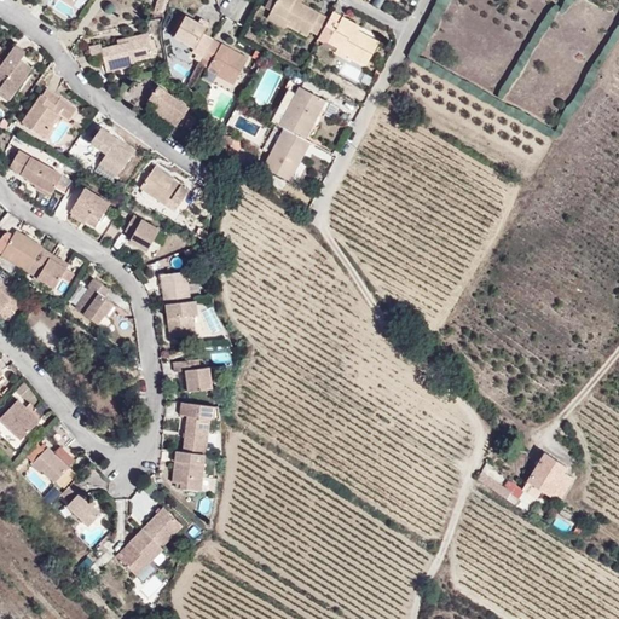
[(156,0),(152,12),(165,10),(167,0),(156,0)]
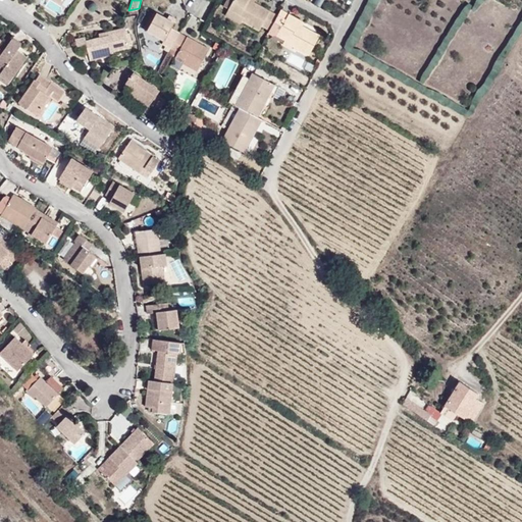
[(229,9),(235,1),(232,0),(226,0),(223,6),(229,9)]
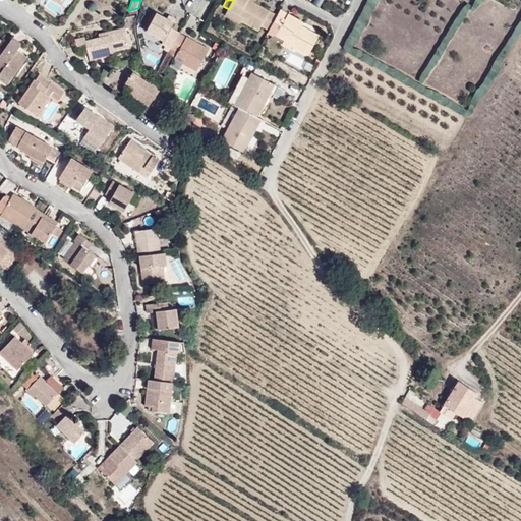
[(279,15),(250,0),(233,0),(234,1),(229,9),(244,17),(242,22),(258,33),(262,29),(269,33),(275,23),(279,15)]
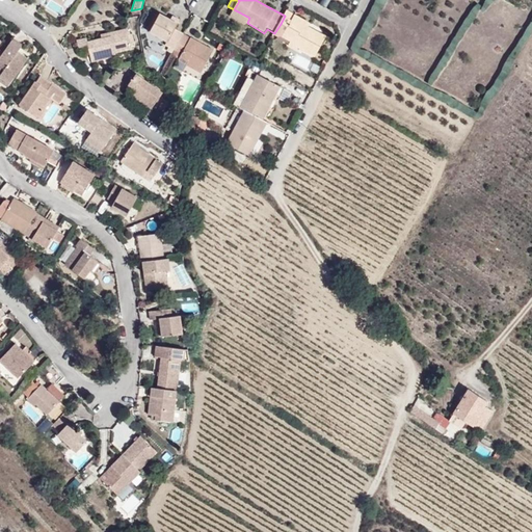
[(326,33),(307,23),(308,19),(288,8),(281,24),(287,28),(286,31),(303,40),(301,45),(317,53),(326,33)]
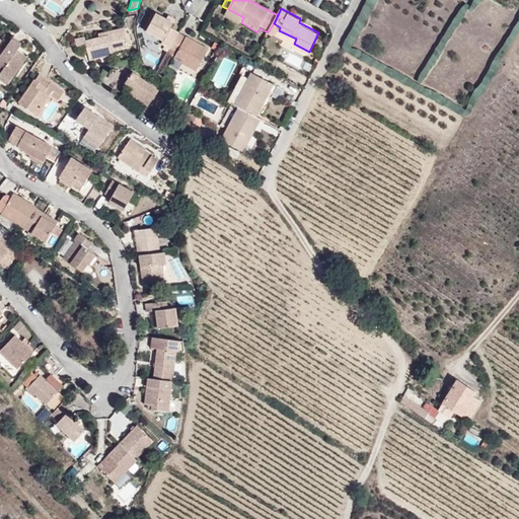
[(243,17),(228,9),(223,16),(239,25),(241,22),(243,17)]
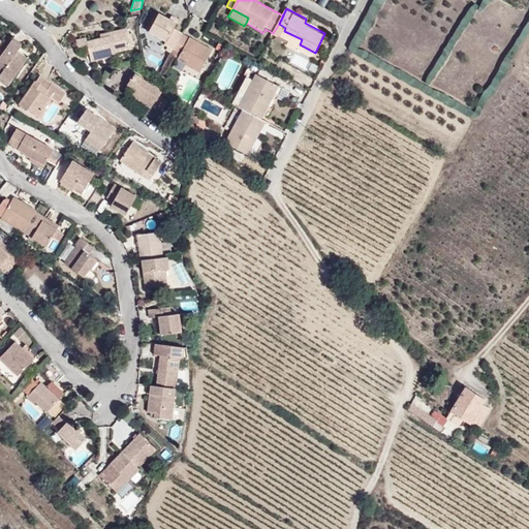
[(180,34),(174,31),(177,26),(169,22),(159,16),(158,19),(149,34),(165,42),(163,47),(166,49),(164,53),(169,55),(180,34)]
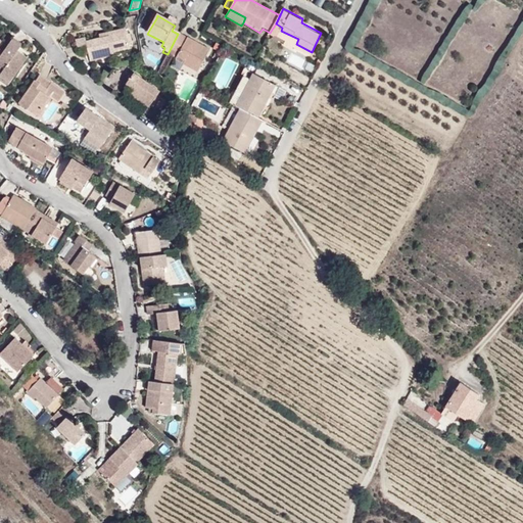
[(147,34),(156,18),(152,16),(144,32),(147,34)]
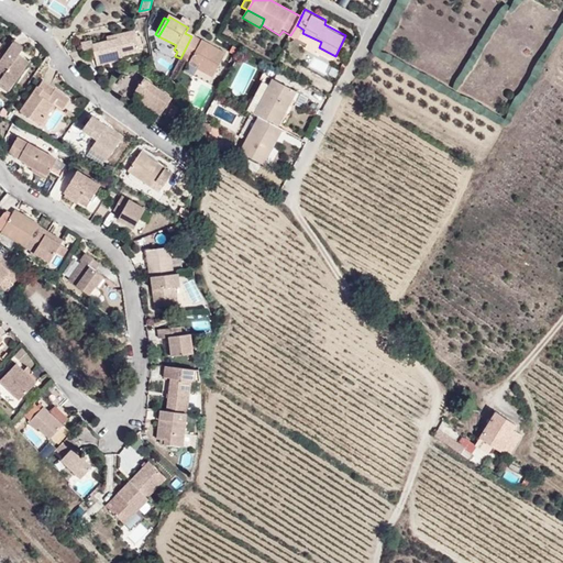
[(134,54),(129,30),(110,34),(111,40),(85,44),(85,40),(75,42),(76,52),(81,56),(89,56),(90,66),(117,62),(117,56),(134,54)]
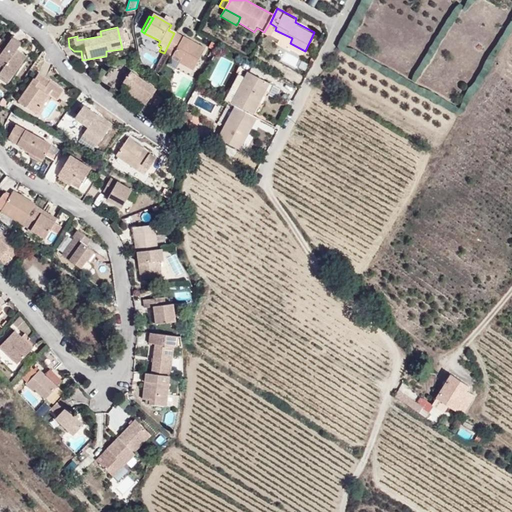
[(292,38),(275,30),(271,37),(289,46),(290,43),(292,38)]
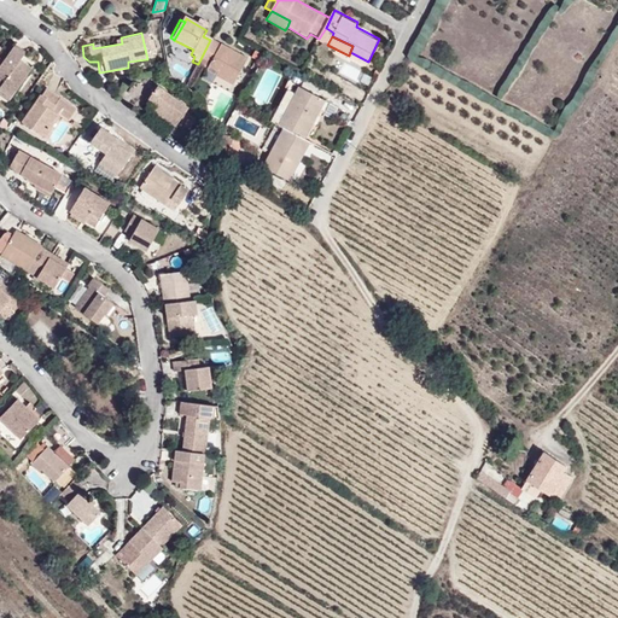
[(203,62),(214,42),(210,40),(198,64),(200,66),(203,62)]
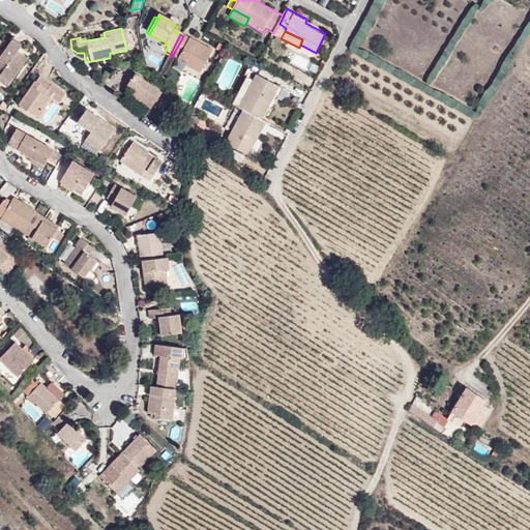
[(212,52),(183,36),(174,53),(181,57),(180,60),(187,64),(185,67),(200,76),(212,52)]
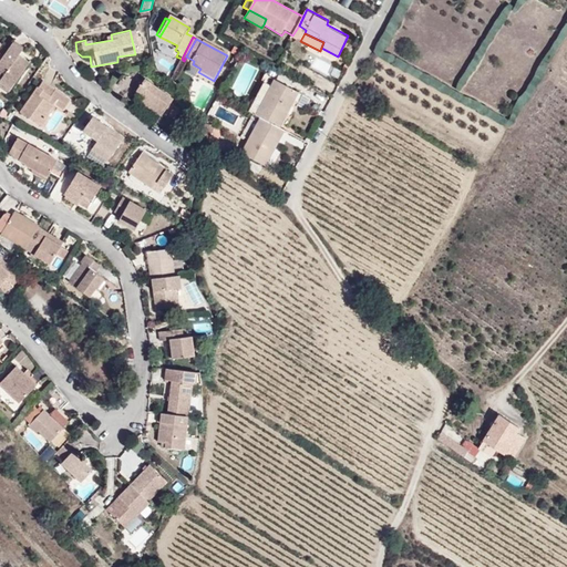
[(0,84),(11,92),(33,59),(11,44),(6,53),(0,50),(0,84)]
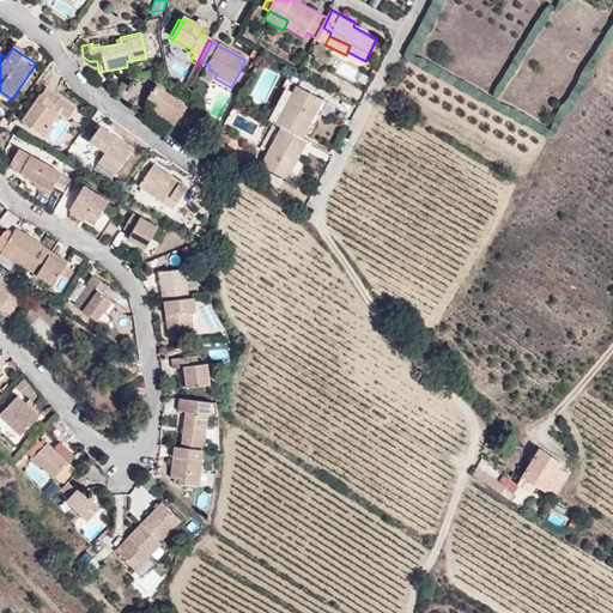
[(208,70),(210,66),(201,61),(199,66),(198,70),(205,74),(208,70)]
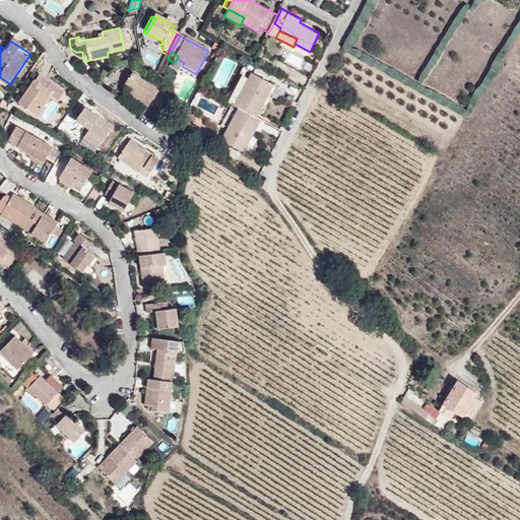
[(143,61),(155,66),(158,59),(146,54),(143,61)]
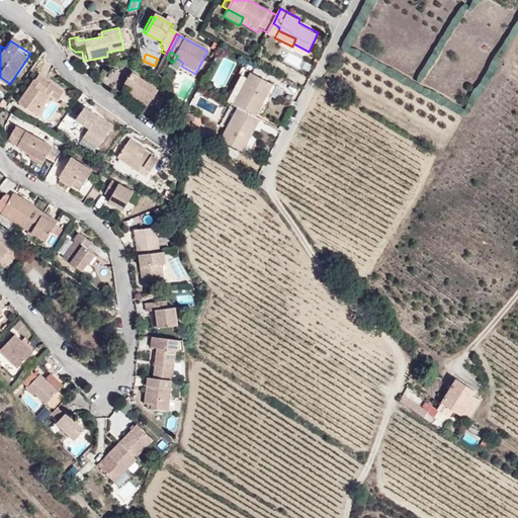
[(287,54),(284,63),(299,67),(303,59),(287,54)]
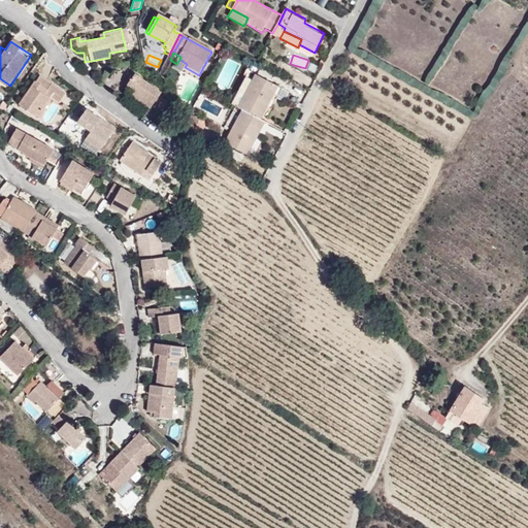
[(162,90),(131,70),(123,84),(132,89),(145,98),(141,103),(151,108),(162,90)]
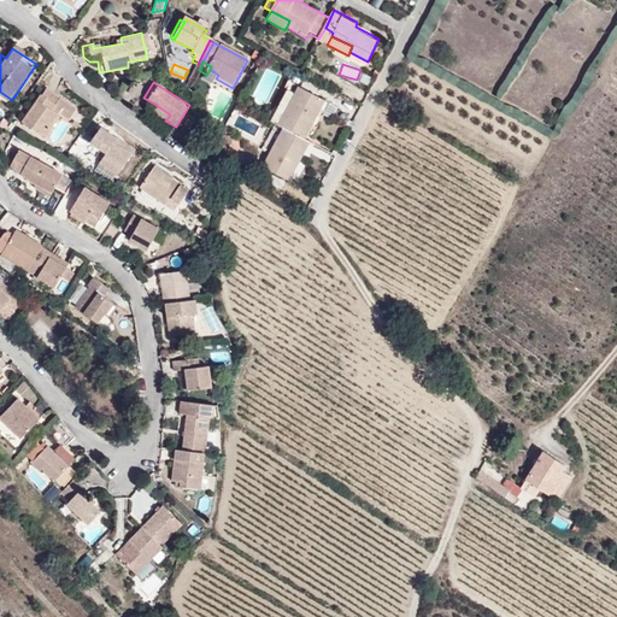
[(66,122),(76,109),(45,87),(19,123),(31,130),(36,123),(51,134),(62,118),(66,122)]
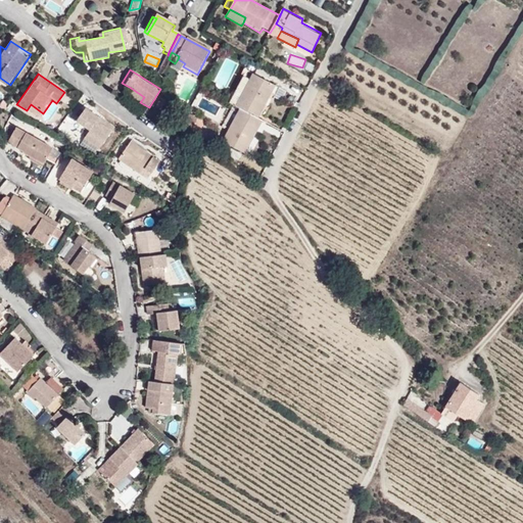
[(239,110),(254,81),(247,77),(232,106),(239,110)]
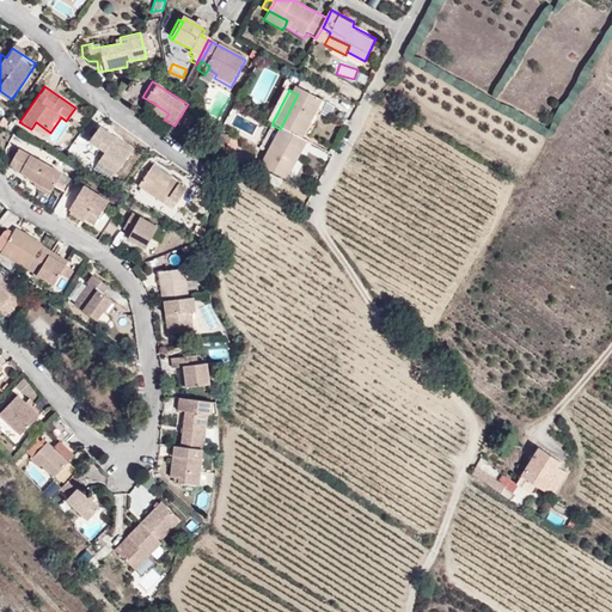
[(326,120),(319,115),(325,104),(300,90),(298,95),(280,129),(285,132),(311,146),(326,120)]
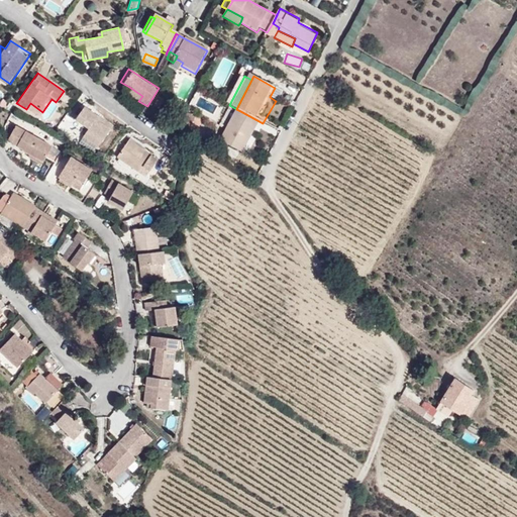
[(10,84),(0,77),(0,83),(7,88),(10,84)]
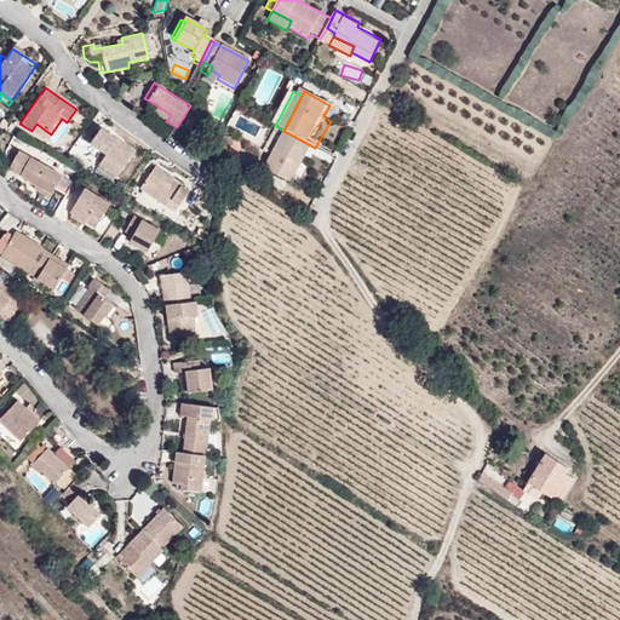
[(403,104),(391,98),(386,105),(399,113),(403,104)]
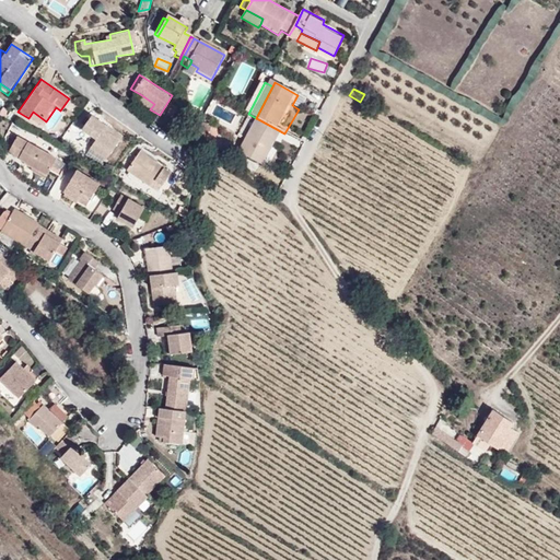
[(154,104),(140,94),(137,100),(150,109),(154,104)]
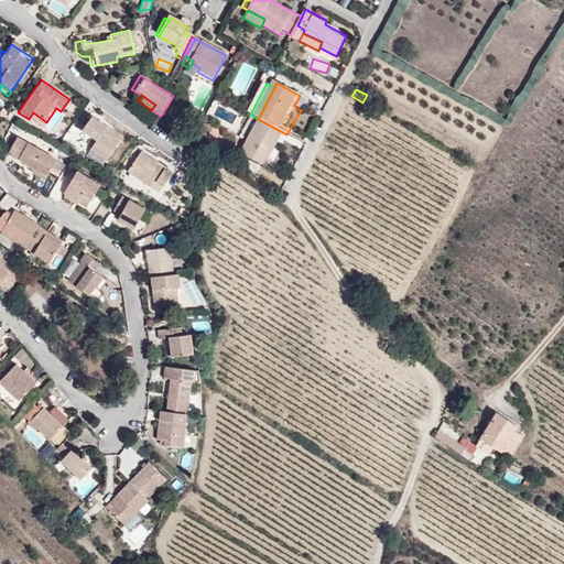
[(301,110),(306,99),(300,96),(294,106),(301,110)]
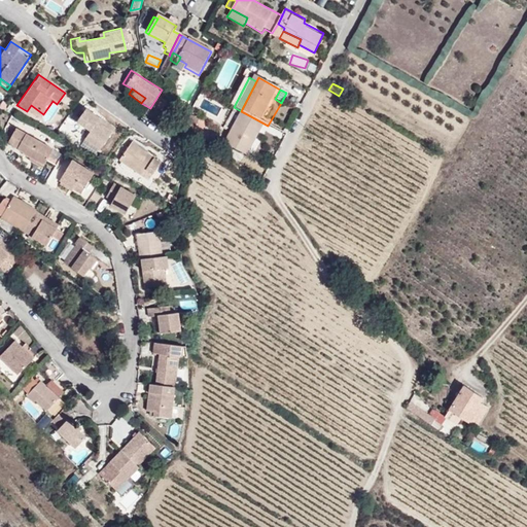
[(43,114),(31,105),(27,111),(39,120),(43,114)]
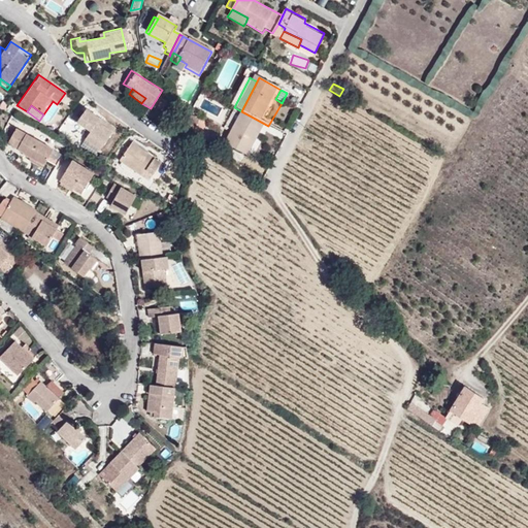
[(112,129),(83,109),(73,123),(86,131),(81,139),(95,149),(97,153),(112,129)]
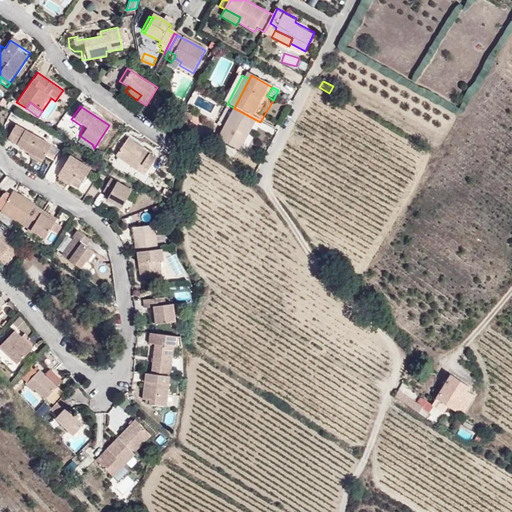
[(247,134),(251,127),(256,130),(260,122),(238,110),(220,144),(242,156),(253,137),(247,134)]
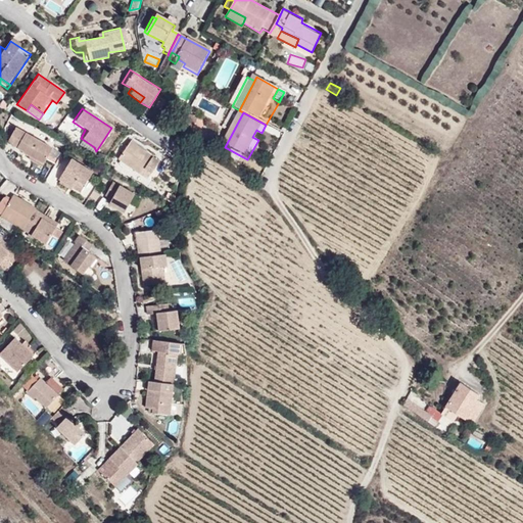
[(192,129),(198,119),(190,113),(186,122),(192,129)]
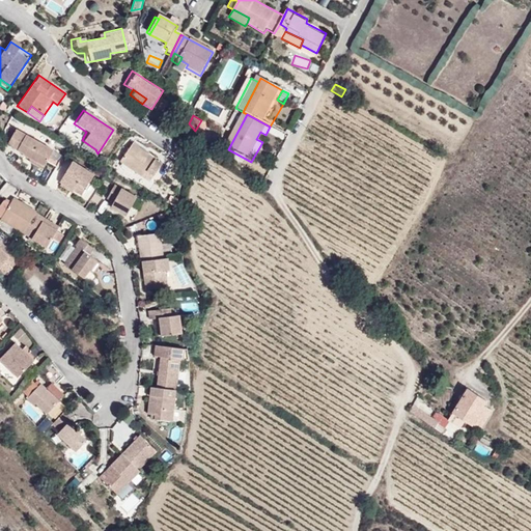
[(44,168),(53,148),(16,129),(9,142),(10,146),(18,150),(17,154),(44,168)]
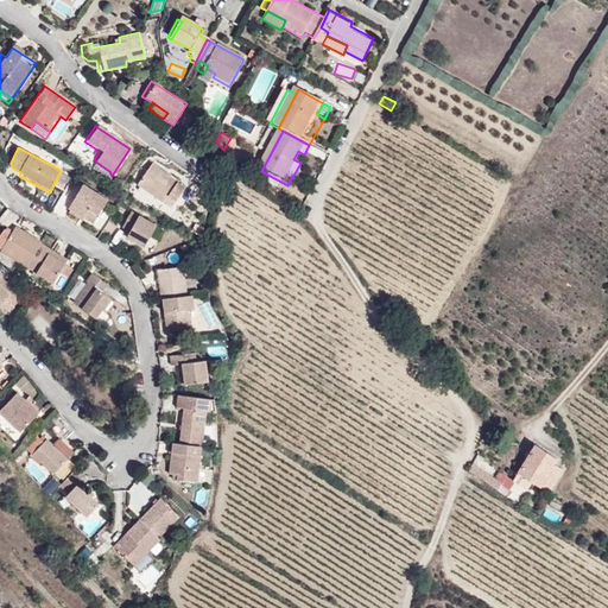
[(301,163),(304,154),(298,151),(293,159),(301,163)]
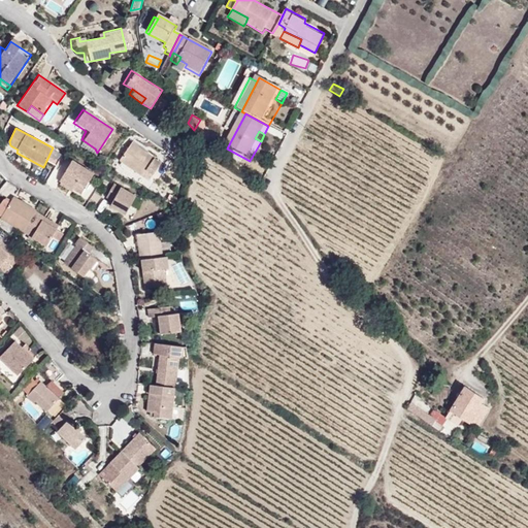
[(160,161),(130,141),(117,161),(140,177),(143,172),(150,176),(160,161)]
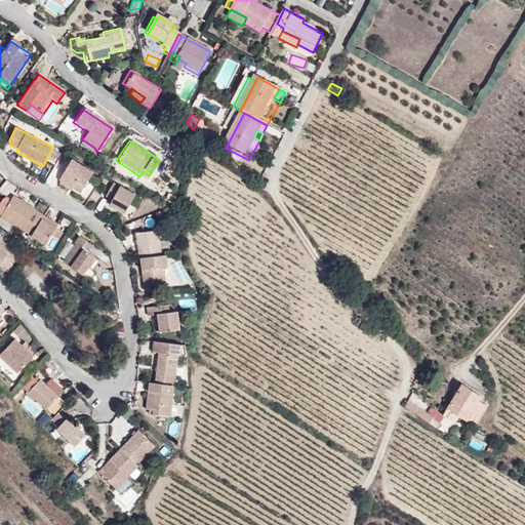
[(54,168),(57,161),(49,157),(46,163),(54,168)]
